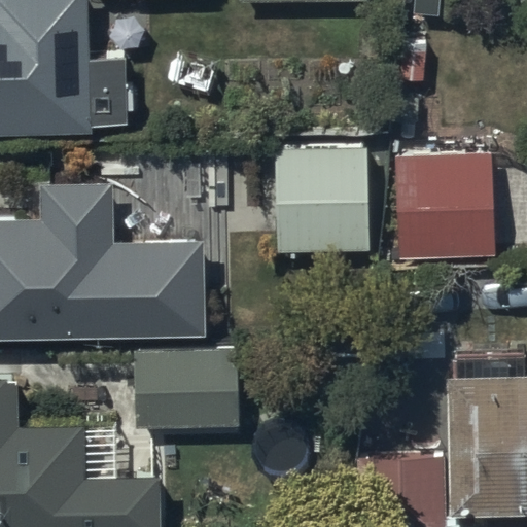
[(88,0),(0,0),(0,135),(90,134),(90,129),(123,129),(121,61),(89,62),(88,0)]
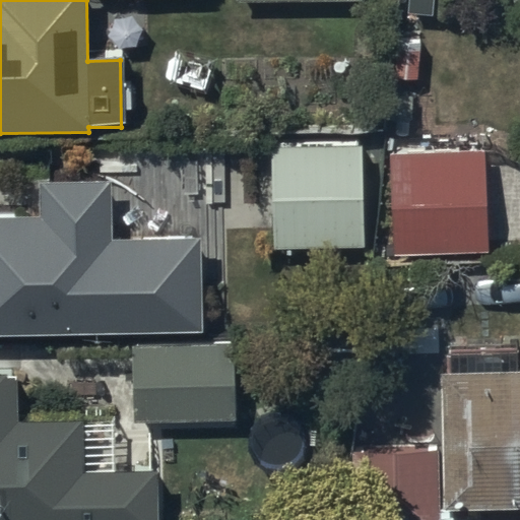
[(360,144),(271,146),(273,250),(363,248),(360,144)]
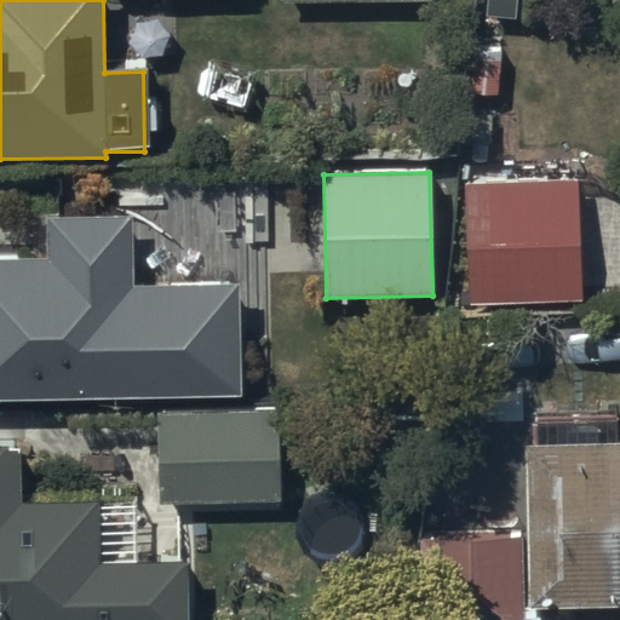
[(577,176),(464,181),(469,306),(581,302),(577,176)]
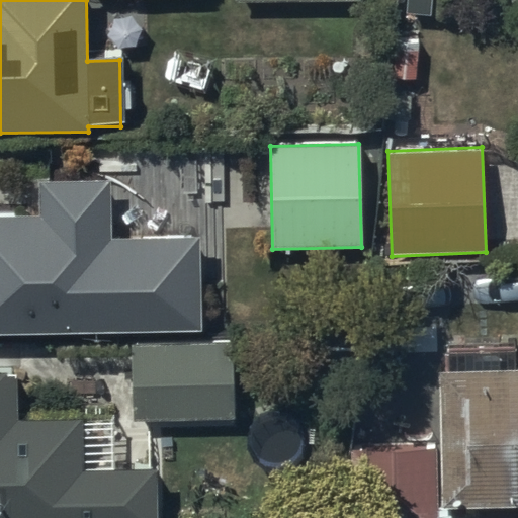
[(0,218),(0,332),(180,329),(179,241),(109,243),(109,216),(0,218)]
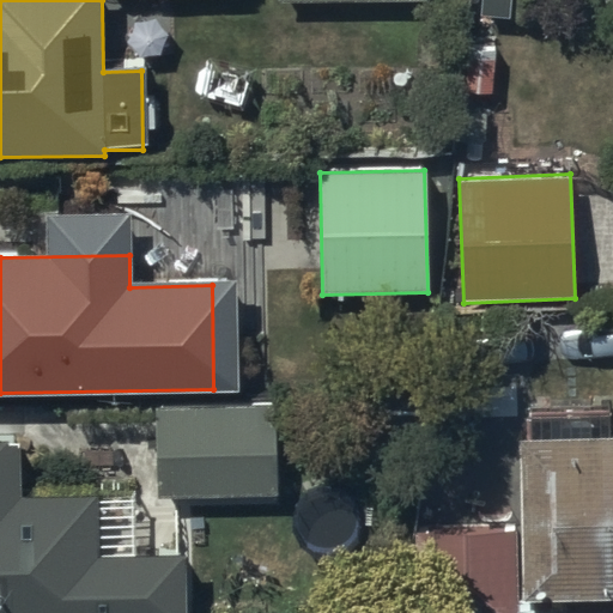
[(277,405),(156,407),(157,499),(278,497),(277,405)]
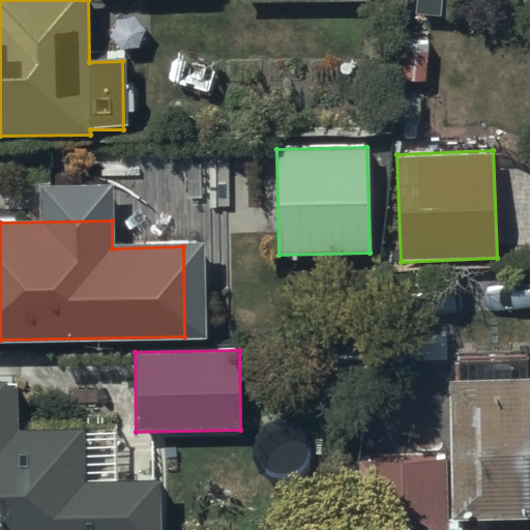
[(461,380),(448,381),(450,522),(529,521),(529,361),(461,362),(461,380)]
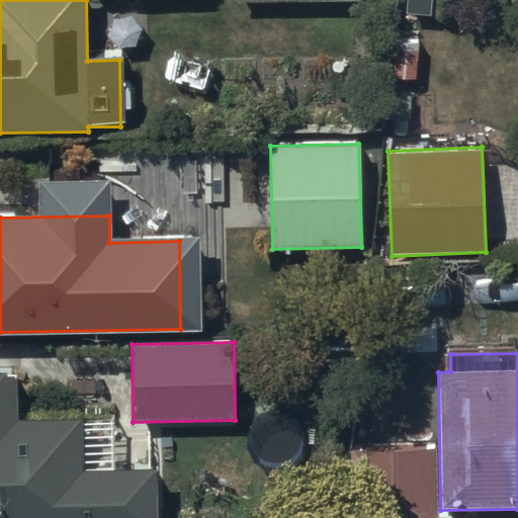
[(0,517),(157,517),(156,470),(81,472),(80,413),(32,414),(33,420),(17,421),(16,372),(0,372),(0,517)]
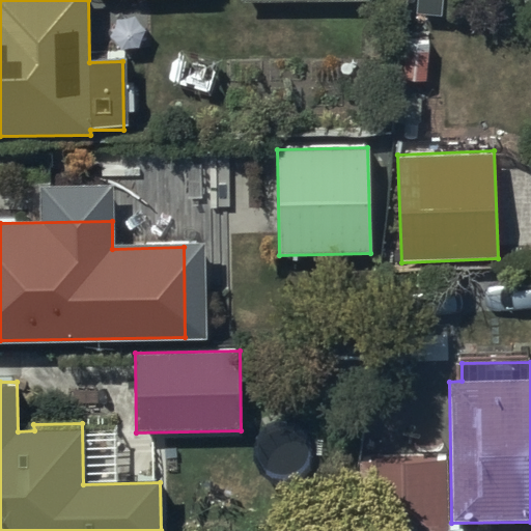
[(370,460),(359,460),(359,530),(477,530),(477,525),(448,525),(447,459),(438,459),(438,455),(370,455),(370,460)]
